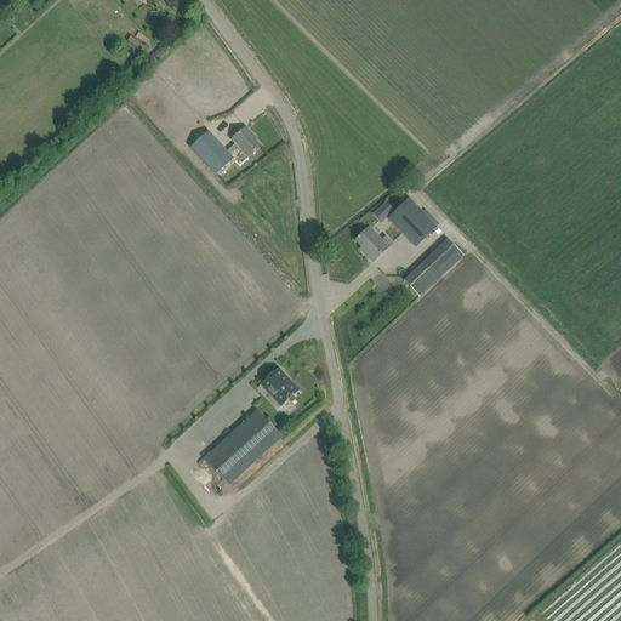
[(157,63),(169,51),(163,45),(151,57),(157,63)]
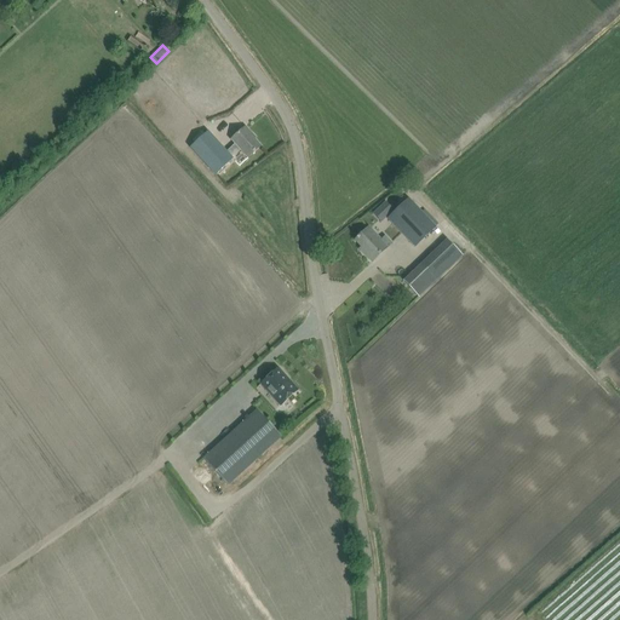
[(260,147),(254,139),(251,136),(252,135),(245,127),(231,141),(235,144),(227,153),(208,132),(190,148),(216,176),(233,159),(231,159),(240,150),(248,159),(260,147)]
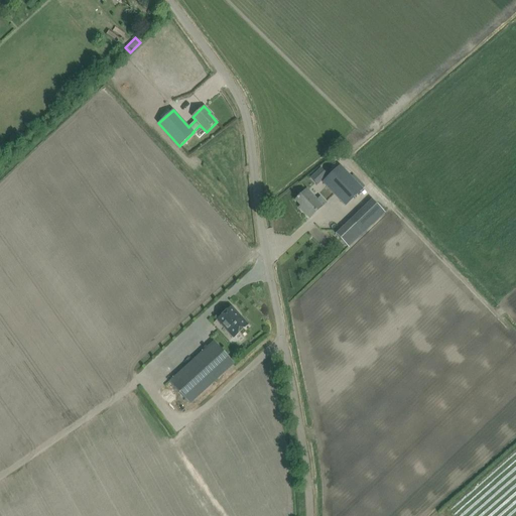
[(341,166),(323,182),(345,206),(363,189),(341,166)]
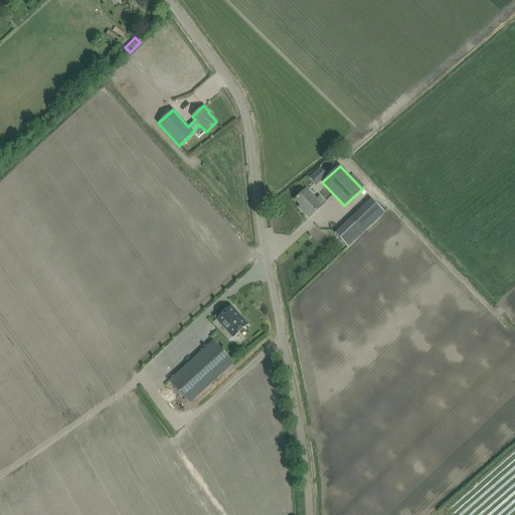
[(309,218),(325,202),(320,197),(317,200),(306,189),(298,197),(296,198),(296,199),(295,200),(304,209),(303,211),(309,218)]
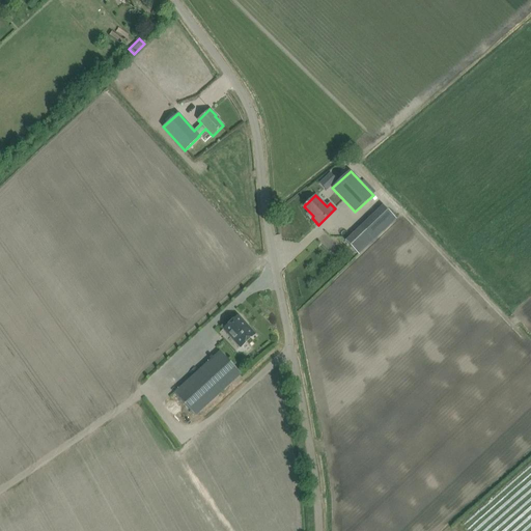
[(358,254),(396,219),(383,205),(345,241),(358,254)]
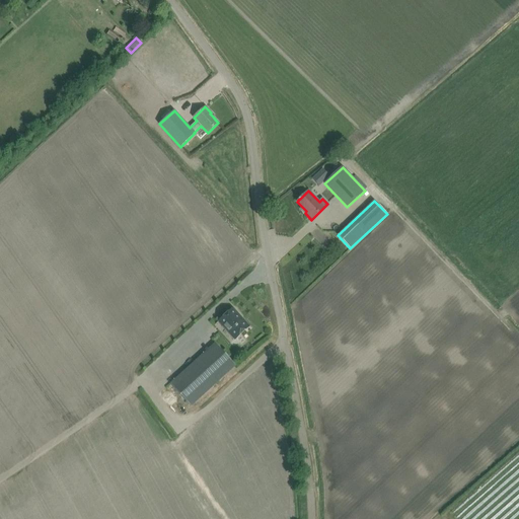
[(232,309),(218,321),(234,340),(247,328),(236,316),(238,314),(232,309)]
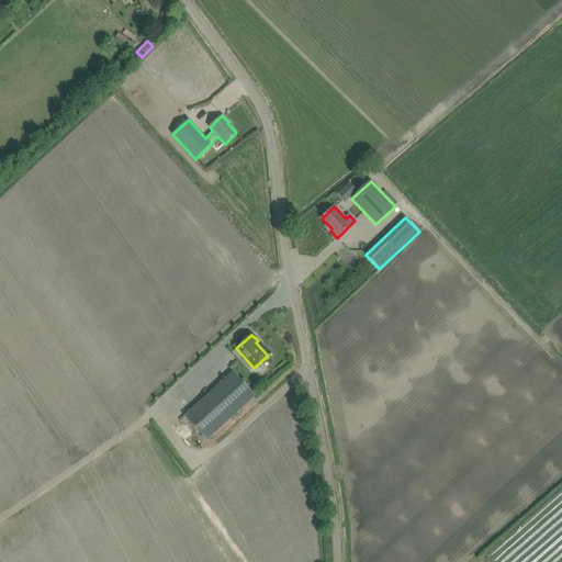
[(255,396),(233,372),(184,416),(206,440),(255,396)]
